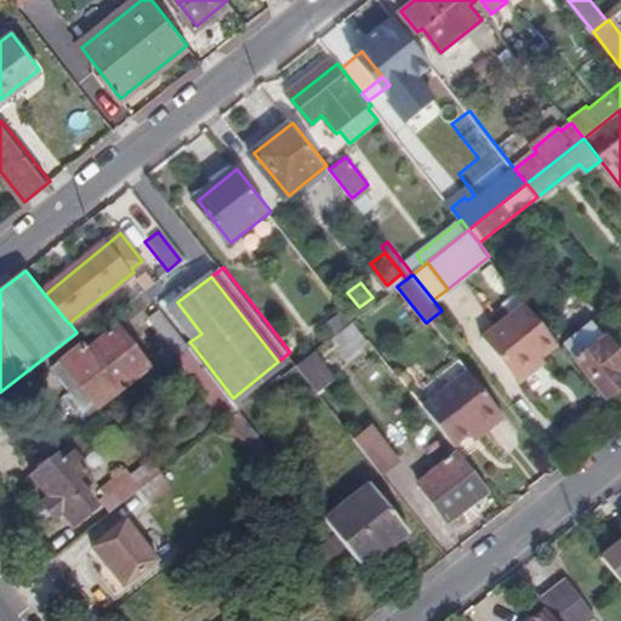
[(535,346),(551,332),(520,294),(478,328),(513,370),(537,349),(535,346)]
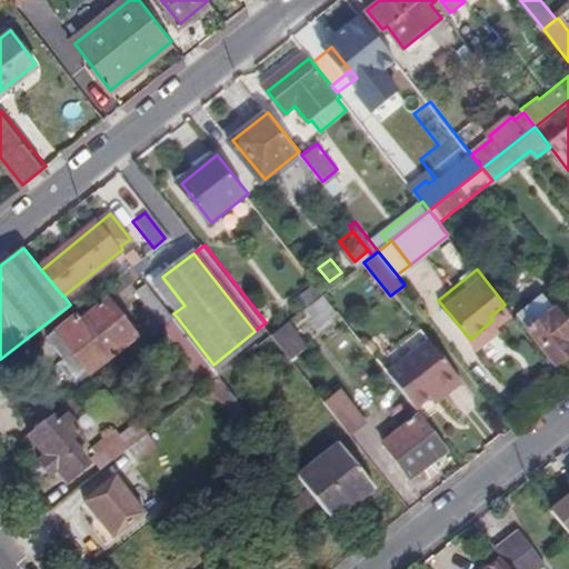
[(323,293),(326,292),(317,280),(298,295),(308,306),(313,302),(323,293)]
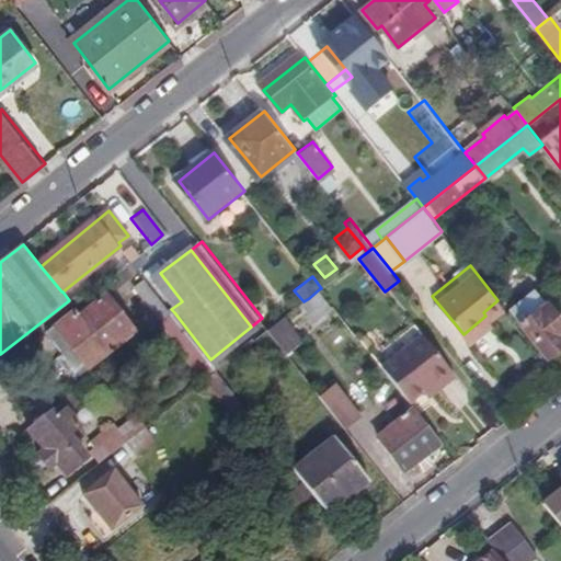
[(332,305),(319,289),(309,298),(321,313),(332,305)]
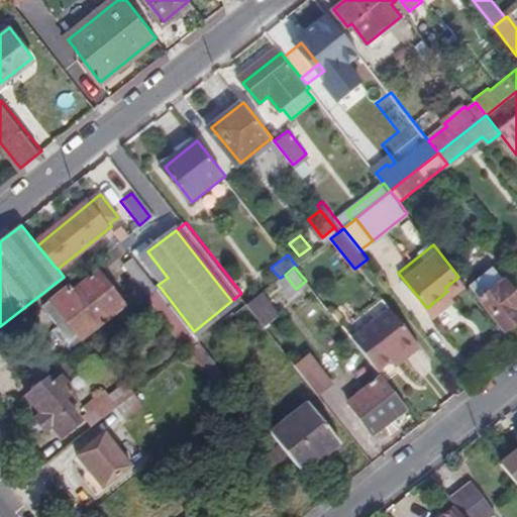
[(516,308),(511,302),(516,296),(516,295),(498,271),(488,280),(478,267),(464,278),(503,326),(516,315),(516,308)]
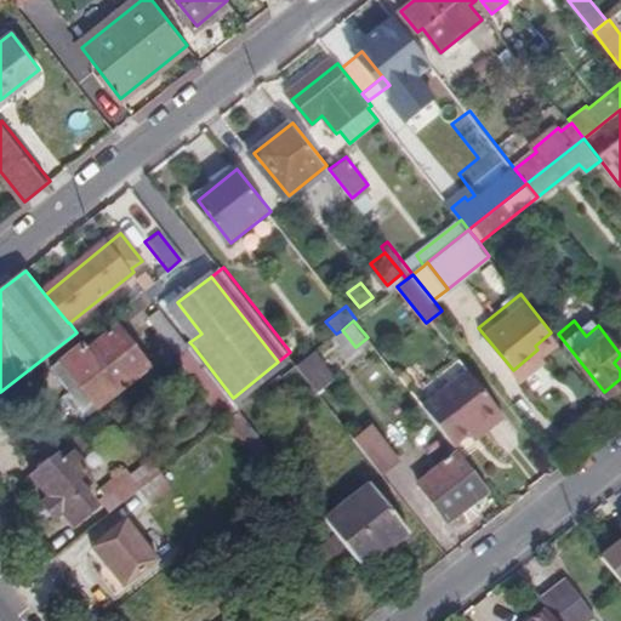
[(91,347),(85,340),(53,364),(91,414),(154,366),(120,323),(91,347)]
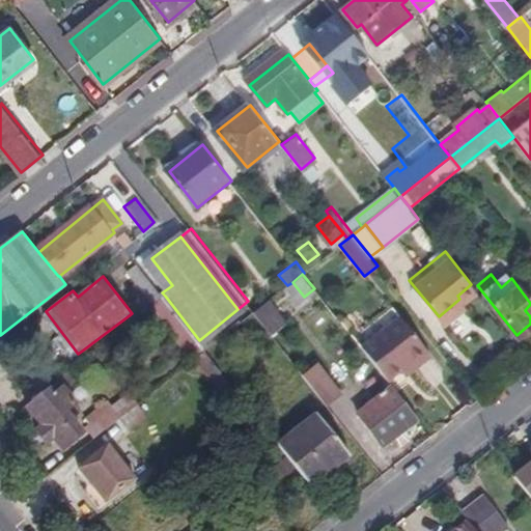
[(199,340),(165,296),(154,305),(196,358),(206,350),(199,340)]
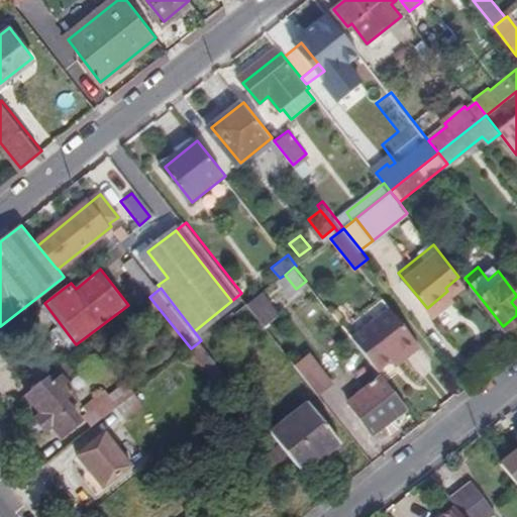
[(248,303),(266,324),(281,313),(264,291),(248,303)]
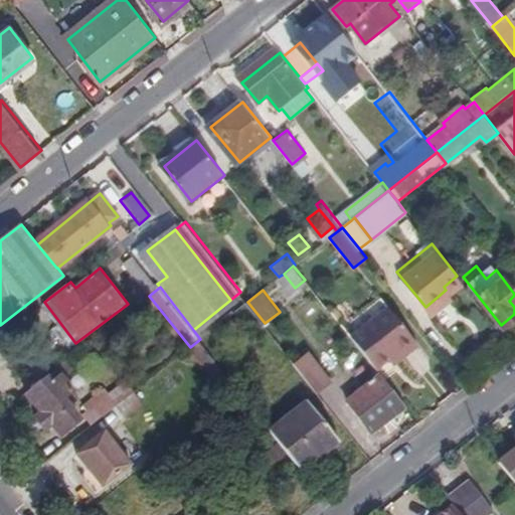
[(352,336),(377,367),(399,351),(403,355),(418,344),(390,308),(352,336)]
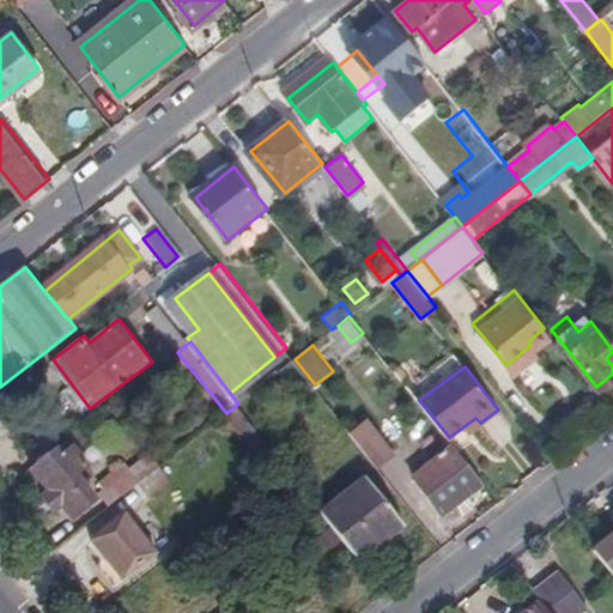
[(287,465),(238,404),(226,413),(274,475),(287,465)]
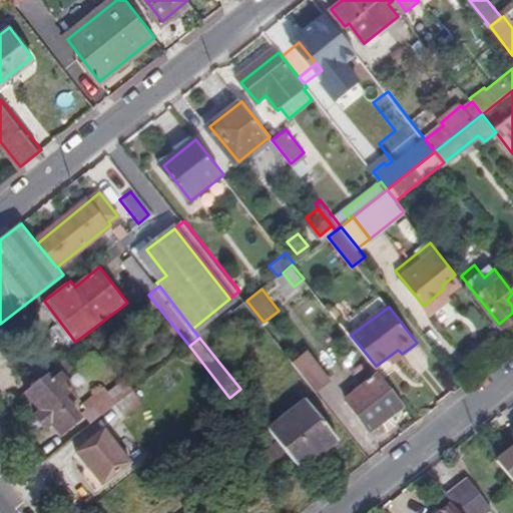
[(70,357),(28,390),(44,411),(38,415),(47,428),(53,422),(63,433),(79,421),(74,416),(78,413),(68,399),(76,392),(71,385),(74,381),(63,368),(73,361),(70,357)]
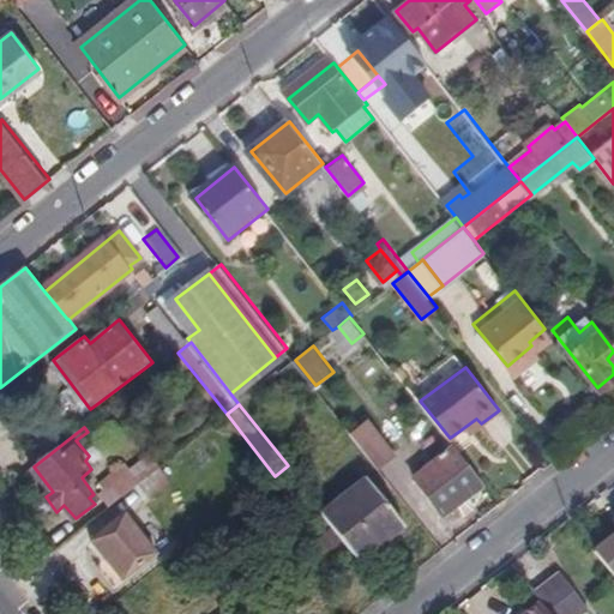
[(361,443),(387,475),(402,463),(378,431),(361,443)]
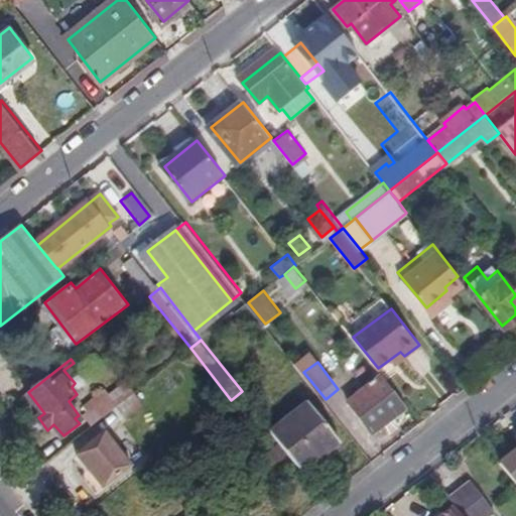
[(373,432),(405,406),(382,378),(350,403),(373,432)]
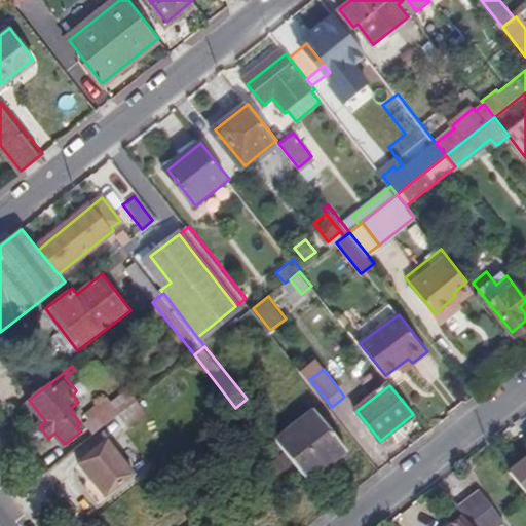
[(151,408),(142,396),(118,413),(128,426),(151,408)]
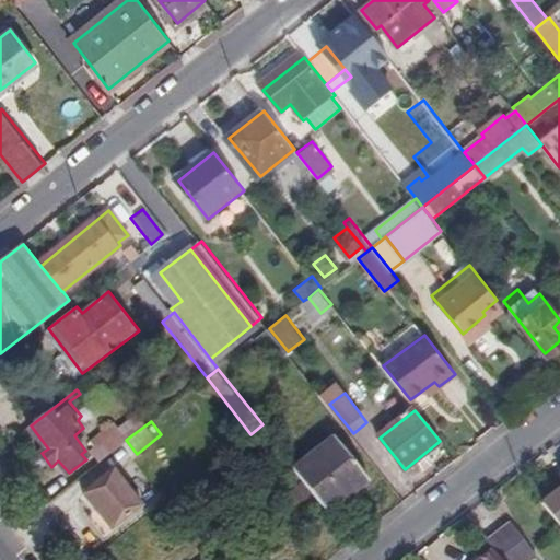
[(89,452),(97,464),(126,440),(113,422),(91,441),(95,447),(89,452)]
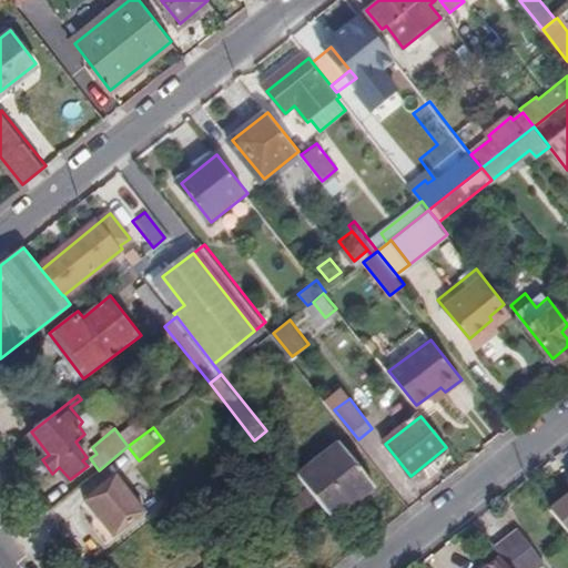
[(343,440),(301,474),(311,488),(334,517),(376,484),(343,440)]
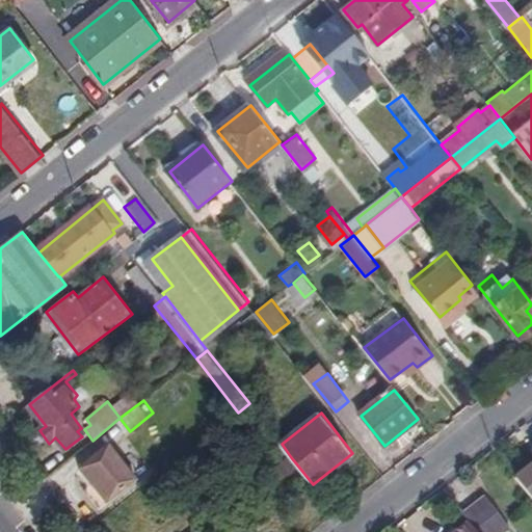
[(105,501),(149,468),(136,450),(113,468),(108,462),(87,478),(105,501)]
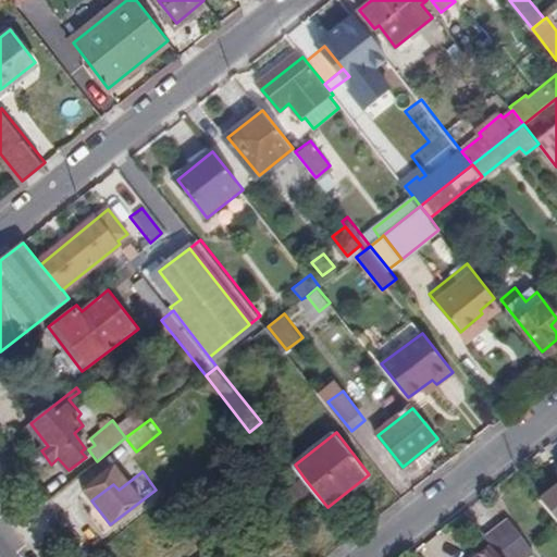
[(556,487),(537,503),(556,528),(556,487)]
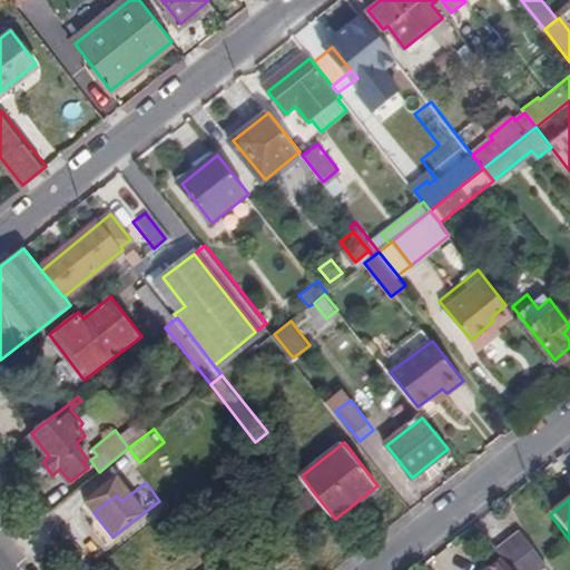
[(520,533),(497,551),(502,560),(510,569),(547,569),(548,569),(520,533)]
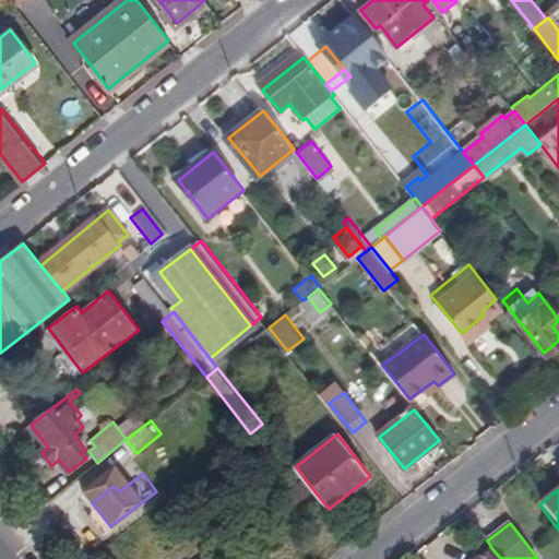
[(500,558),(492,549),(479,558),(500,558)]
